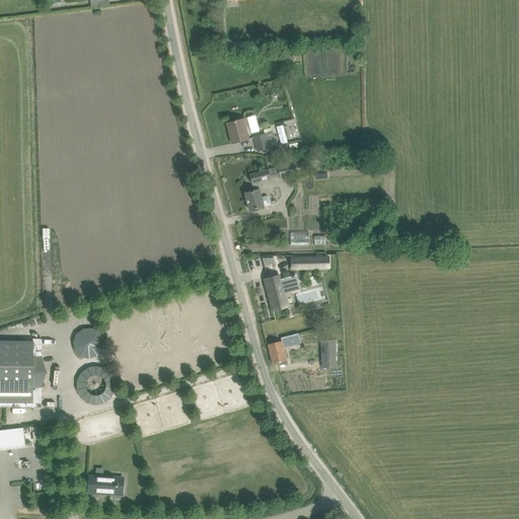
[(228,44),(229,54),(252,52),(251,42),(228,44)]
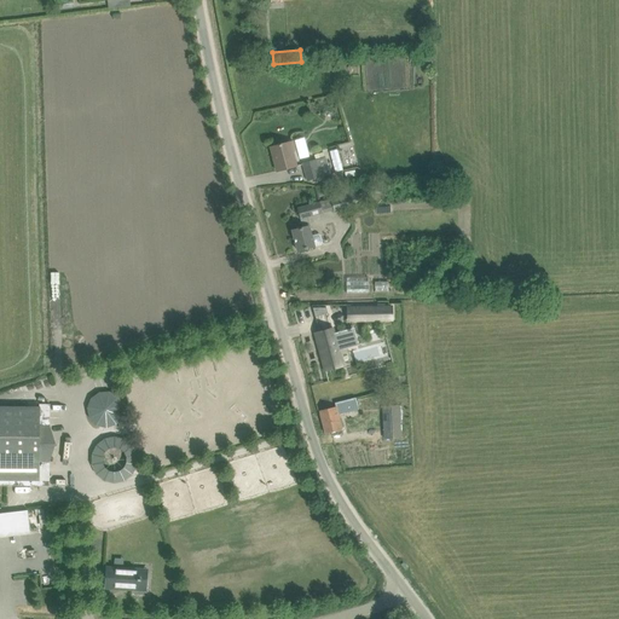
[(293,142),(282,144),(271,148),(277,172),(296,166),(294,155),(293,151),(295,151),(293,142)]
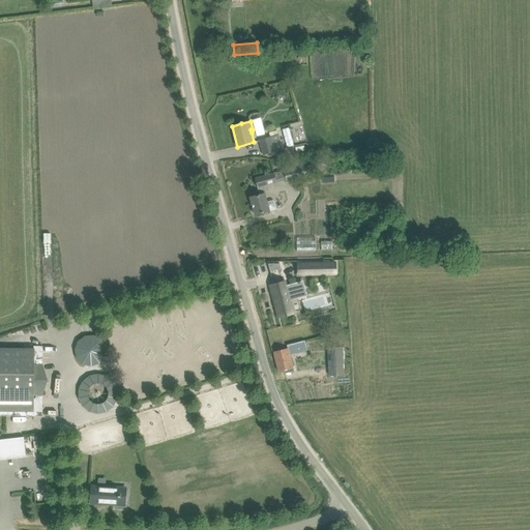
[(284,149),(280,135),(261,141),(265,154),(284,149)]
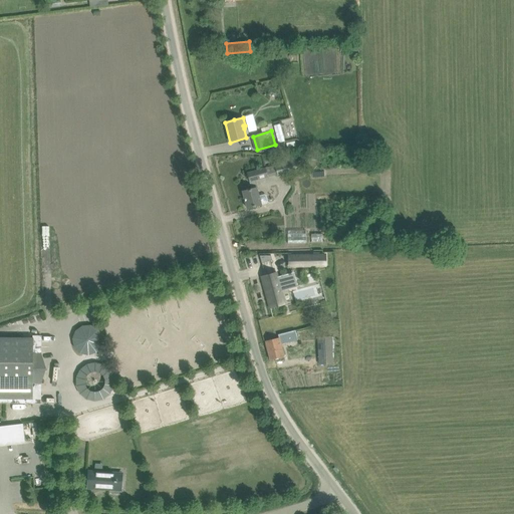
[(277,175),(274,166),(247,173),(251,189),(243,192),(247,209),(257,206),(262,205),(262,204),(267,202),(268,201),(267,195),(265,194),(259,195),(258,189),(259,189),(257,181),(277,175)]
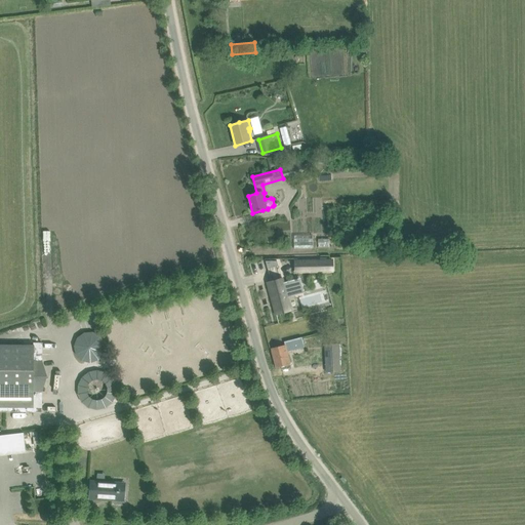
[(320,260),(295,261),(295,272),(332,272),(332,260),(326,260),(326,258),(320,258),(320,260)]
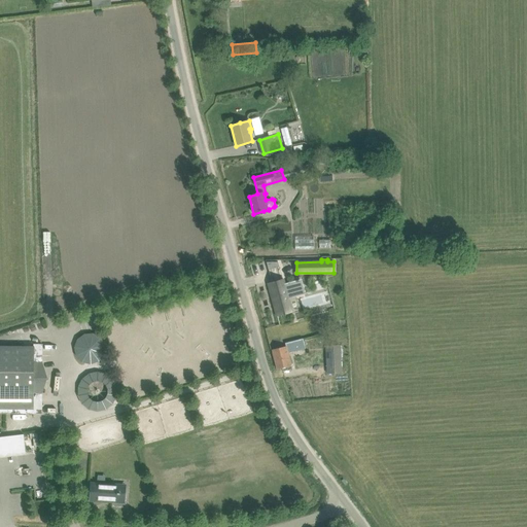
[(273,288),(270,289),(272,299),(277,315),(287,312),(287,311),(291,310),(288,299),(296,296),(297,296),(293,281),(284,284),(283,281),(272,284),(273,288)]
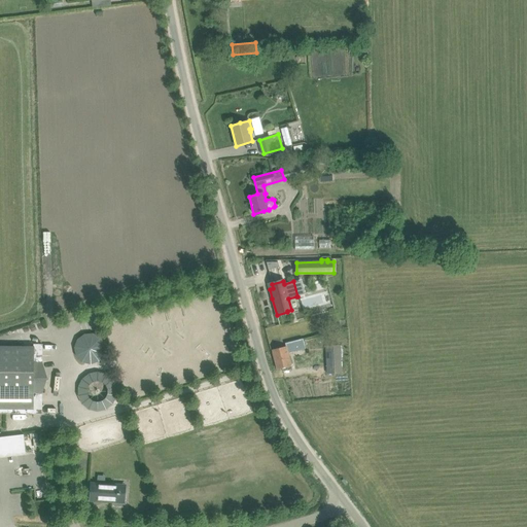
[(286,349),(273,352),(277,370),(291,365),(288,352),(292,351),(292,349),(304,346),(303,342),(290,345),(286,346),(286,349)]
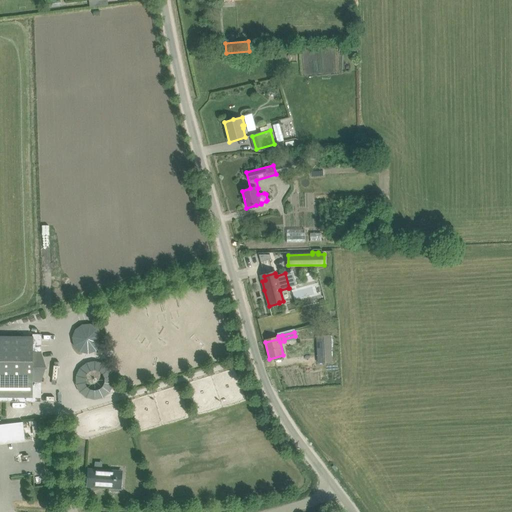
[(0,397),(22,398),(22,400),(37,400),(37,391),(33,391),(33,386),(41,386),(41,383),(46,367),(41,352),(41,335),(32,335),(32,336),(0,336),(0,397)]
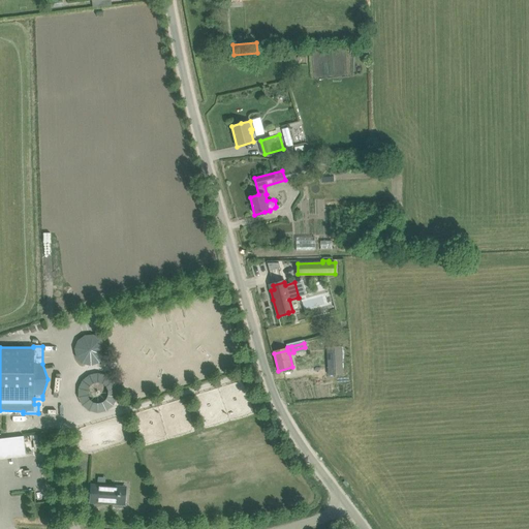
[(328,347),(330,374),(342,374),(340,347),(328,347)]
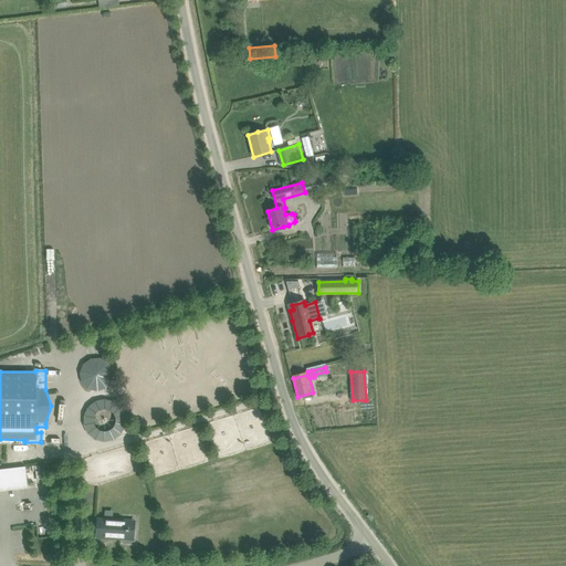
[(98,519),(97,537),(126,540),(127,531),(128,531),(128,530),(127,530),(127,521),(98,519)]
